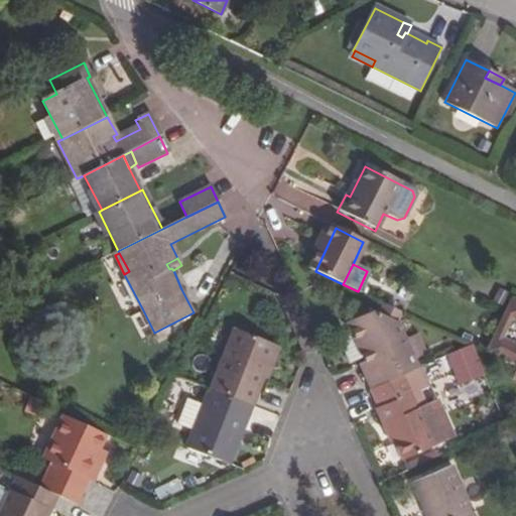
[(485,352),(511,364),(515,354),(515,345),(504,339),(513,319),(515,320),(515,299),(510,297),(485,352)]
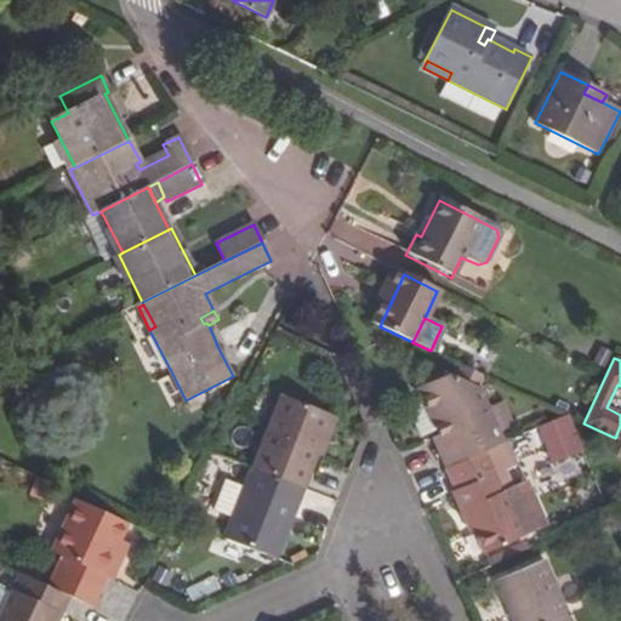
[(449,374),(417,387),(423,400),(436,429),(439,436),(443,445),(438,448),(446,467),(484,450),(501,443),(497,433),(486,409),(477,387),(483,375),(462,365),(457,377),(449,374)]
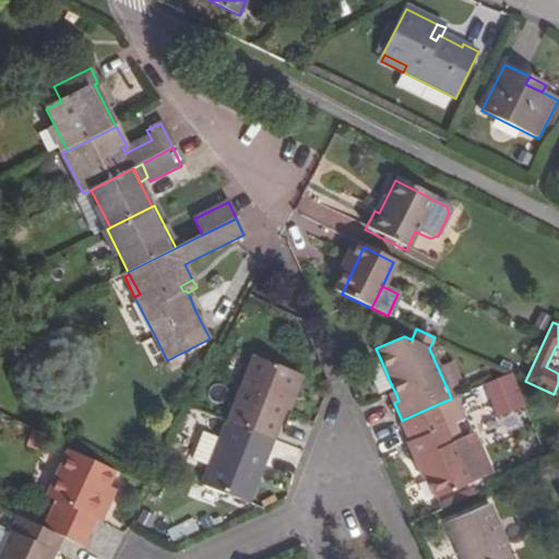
[(227,421),(273,439),(285,408),(298,373),(252,356),(227,421)]
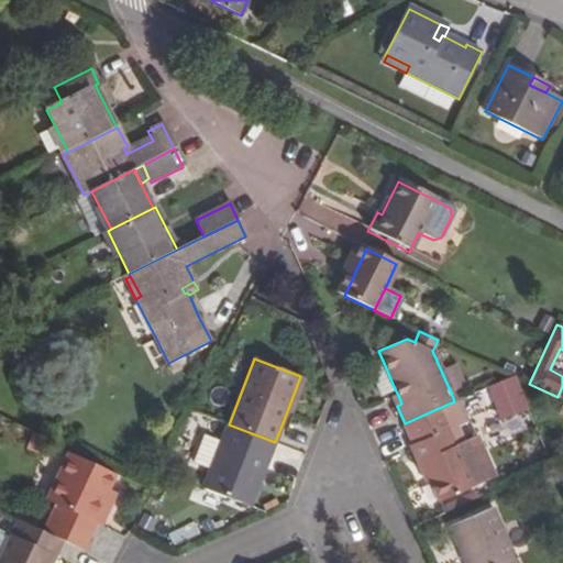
[(384,363),(370,368),(382,396),(395,389),(384,363)]
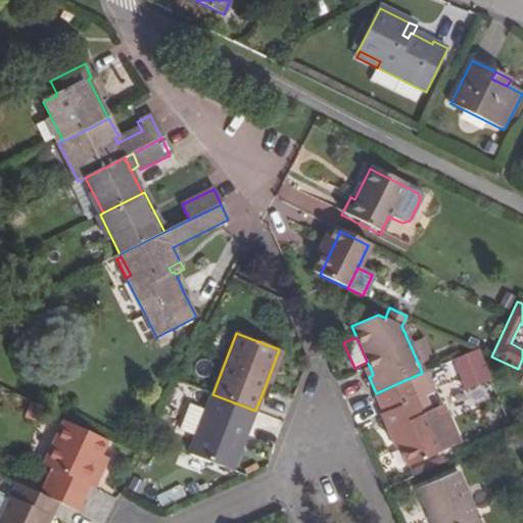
[(423,338),(410,344),(419,365),(432,360),(423,338)]
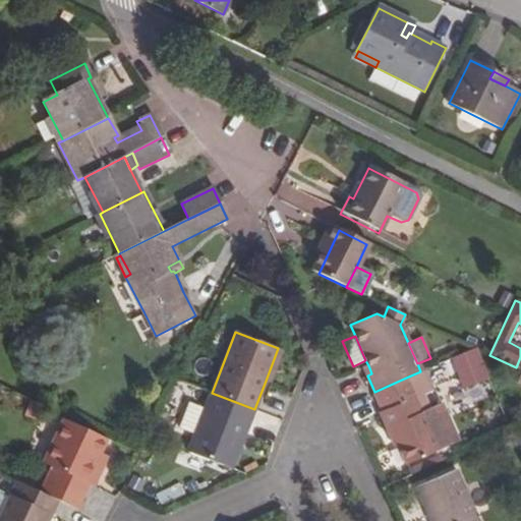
[(278,348),(266,381),(270,383),(282,350),(278,348)]
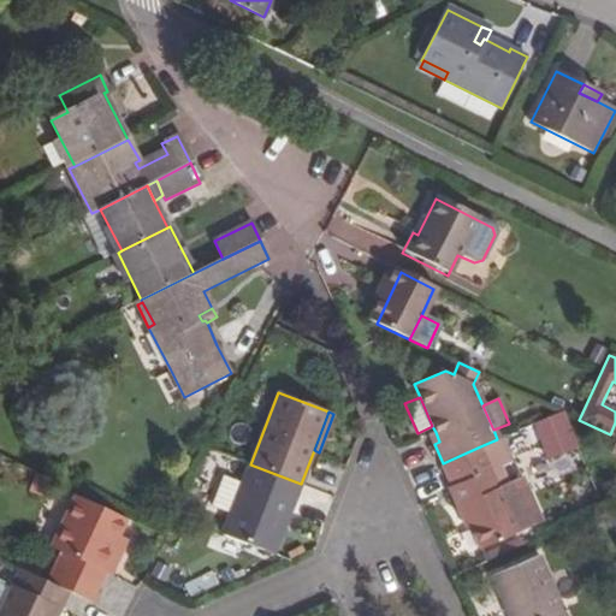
[(534,424),(550,460),(578,448),(561,412),(534,424)]
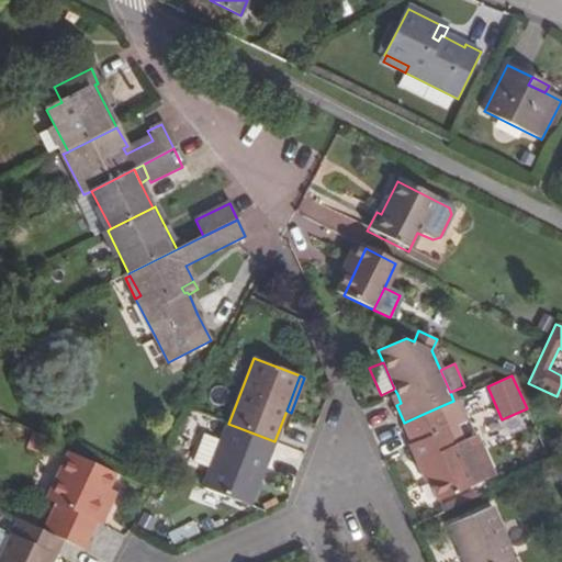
[(397,394),(392,397),(396,405),(401,403),(397,394)]
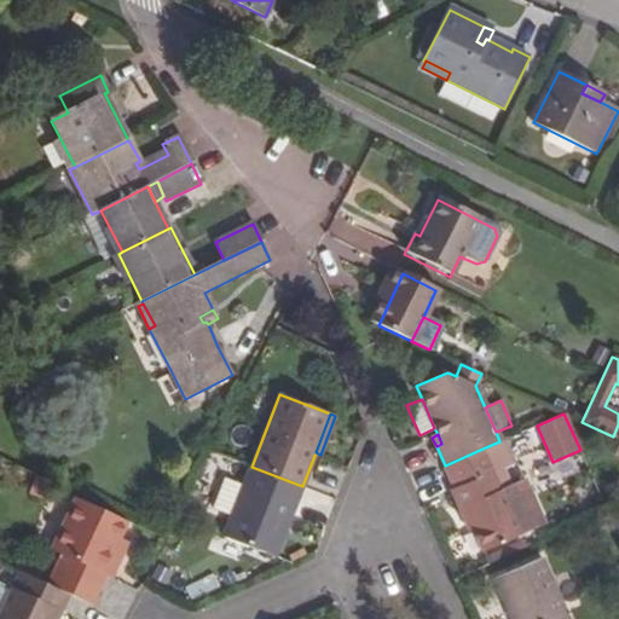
[(482,551),(547,522),(527,478),(501,489),(493,492),(487,474),(493,472),(482,449),(445,466),(453,487),(450,490),(458,509),(463,508),(472,527),(482,551)]
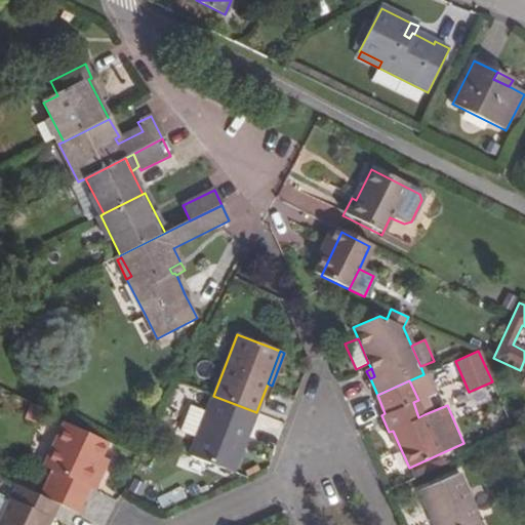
[(213,396),(212,395),(206,410),(196,438),(189,454),(233,472),(256,412),(213,396)]
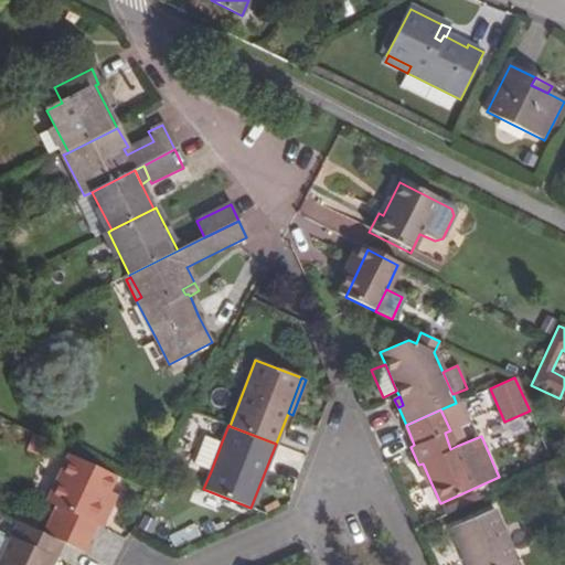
[(457,446),(450,430),(445,433),(450,449),(457,446)]
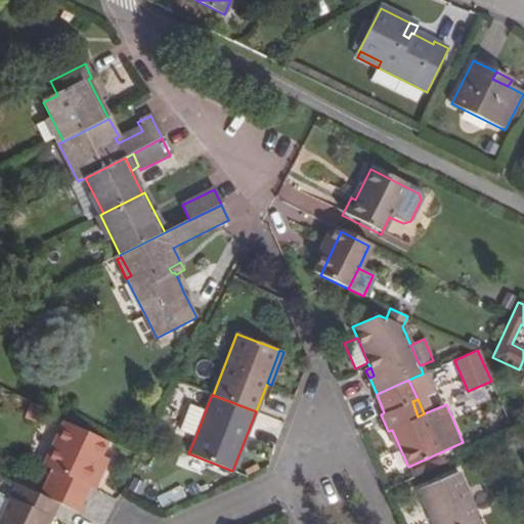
[(195,437),(206,409),(191,404),(181,431),(195,437)]
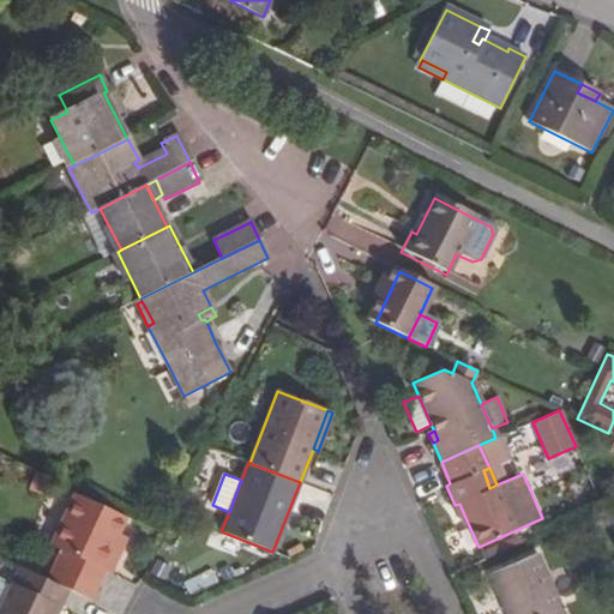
[(67,589),(90,600),(104,570),(109,572),(122,546),(114,542),(118,534),(126,517),(74,493),(49,543),(60,549),(46,579),(67,589)]
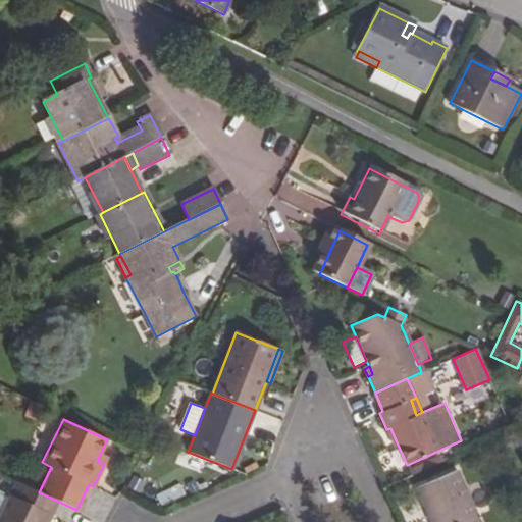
[(398,445),(390,428),(386,429),(395,446),(398,445)]
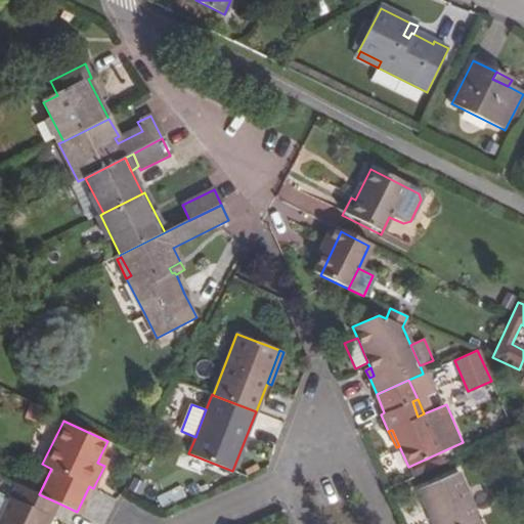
[(97,463),(104,466),(107,459),(100,455),(97,463)]
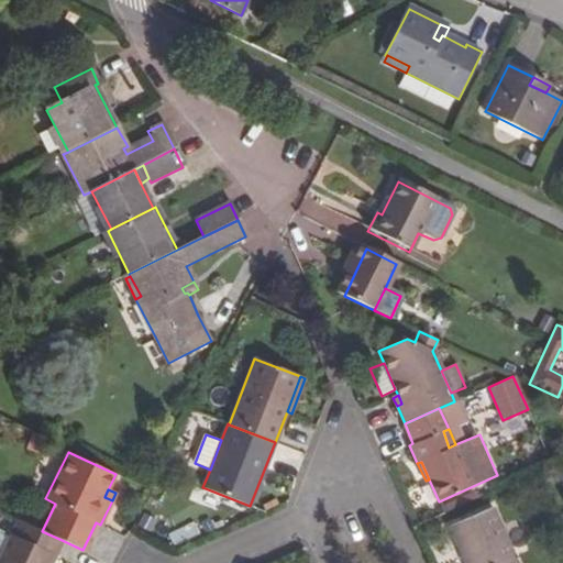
[(465,554),(463,555),(465,562),(517,562),(493,508),(452,526),(465,554)]
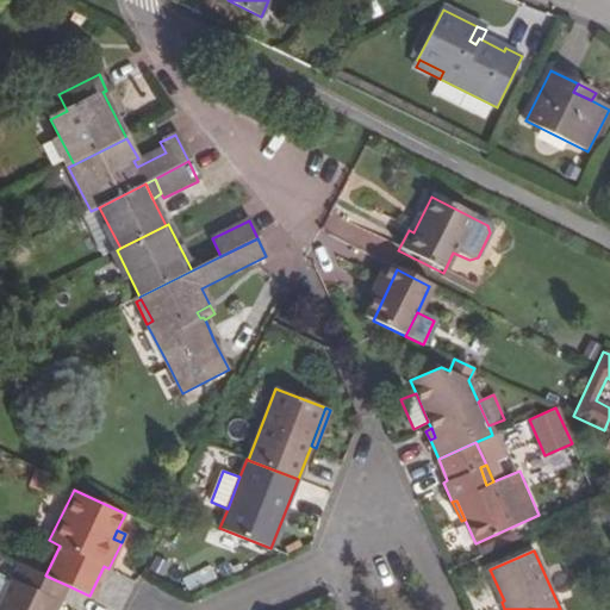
[(45,576),(17,561),(10,579),(0,574),(0,609),(49,609),(54,601),(58,603),(67,585),(45,576)]
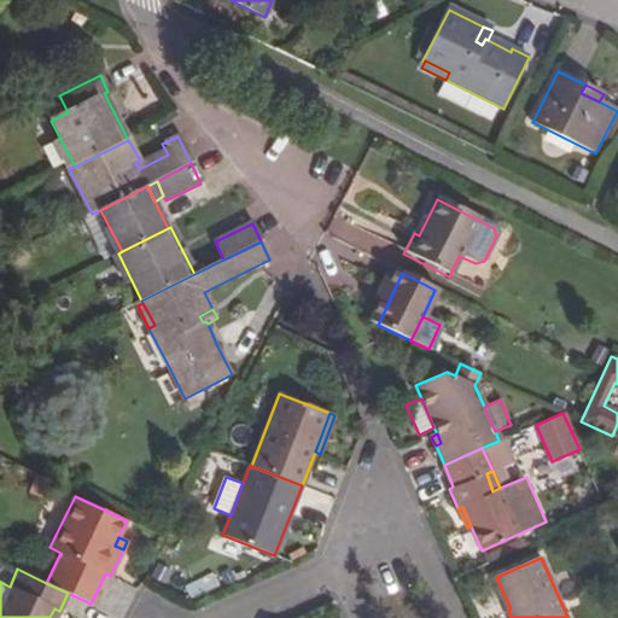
[(511,608),(496,577),(494,578),(508,610),(511,608)]
